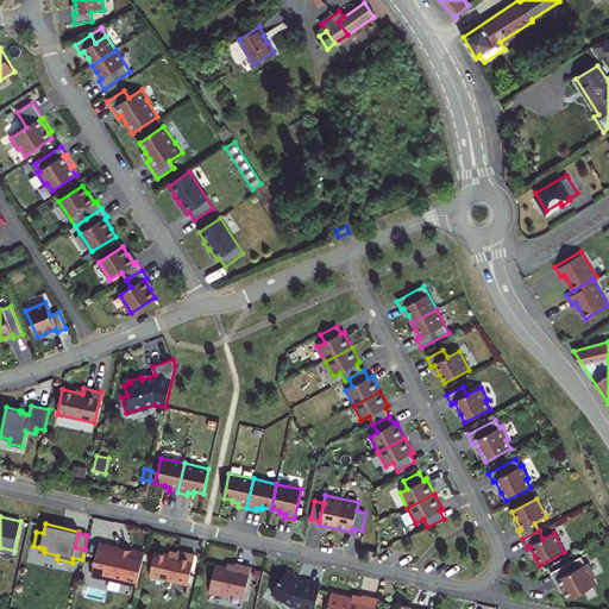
[(92,575),(137,585),(138,584),(144,553),(131,550),(130,552),(120,550),(120,548),(99,544),(92,575)]
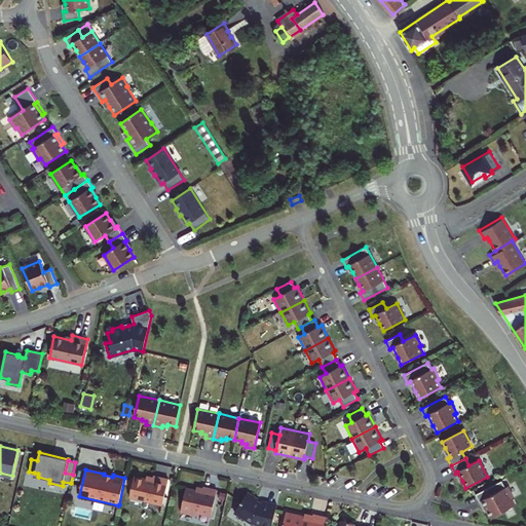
[(129,497),(162,504),(168,479),(153,476),(152,480),(134,477),(129,497)]
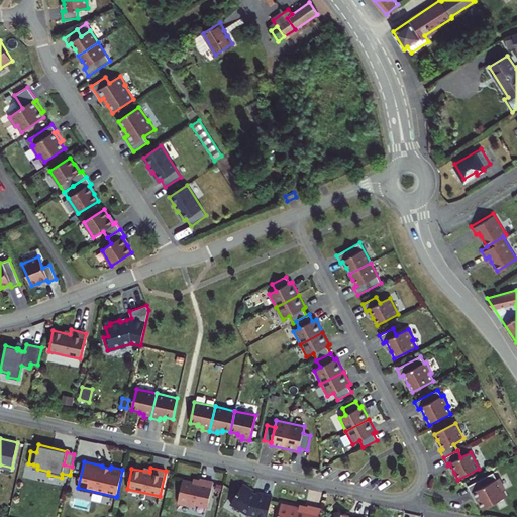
[(493,473),(467,486),(471,494),(474,492),(479,502),(483,509),(506,497),(502,490),(504,489),(499,479),(497,480),(493,473)]
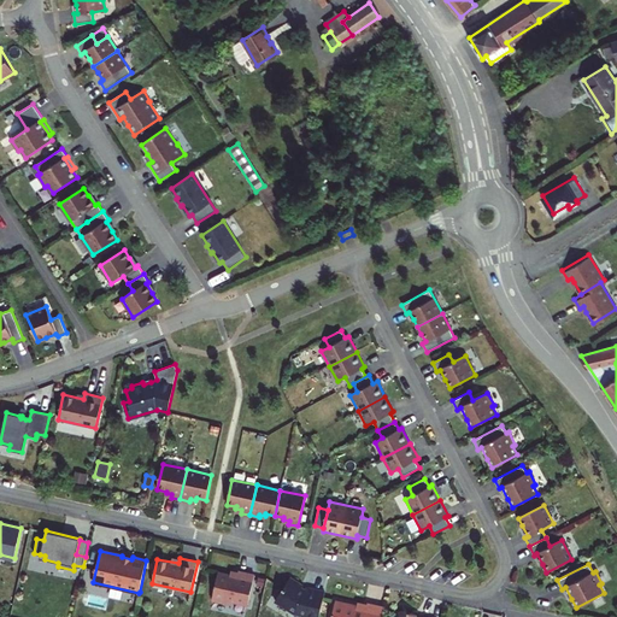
[(234,601),(247,605),(254,575),(239,571),(239,573),(238,576),(229,575),(218,573),(212,600),(230,604),(234,601)]
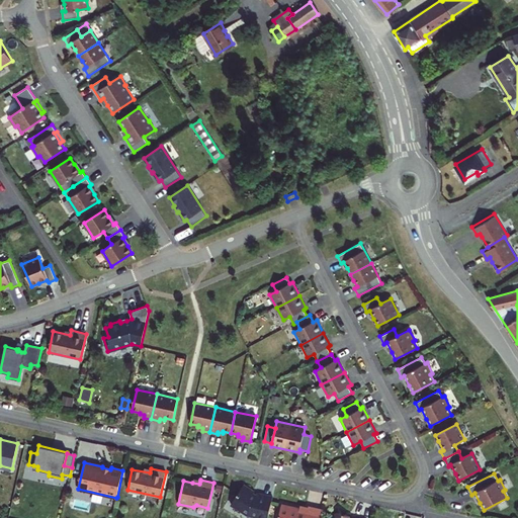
[(261,517),(267,517),(272,497),(259,494),(258,496),(255,495),(253,494),(253,492),(252,490),(244,485),(231,505),(247,515),(261,517)]
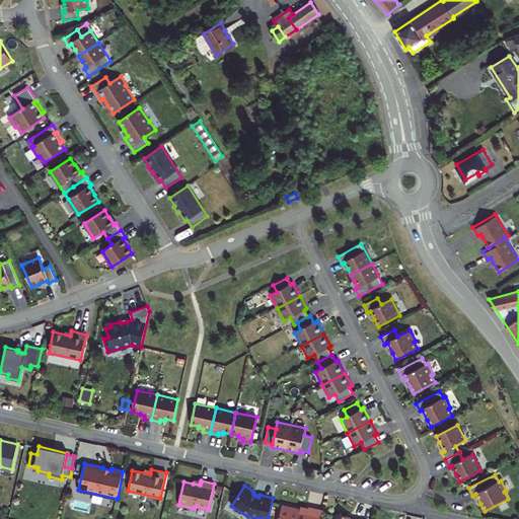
[(320,518),(322,510),(309,507),(308,511),(282,505),(279,518),(320,518)]
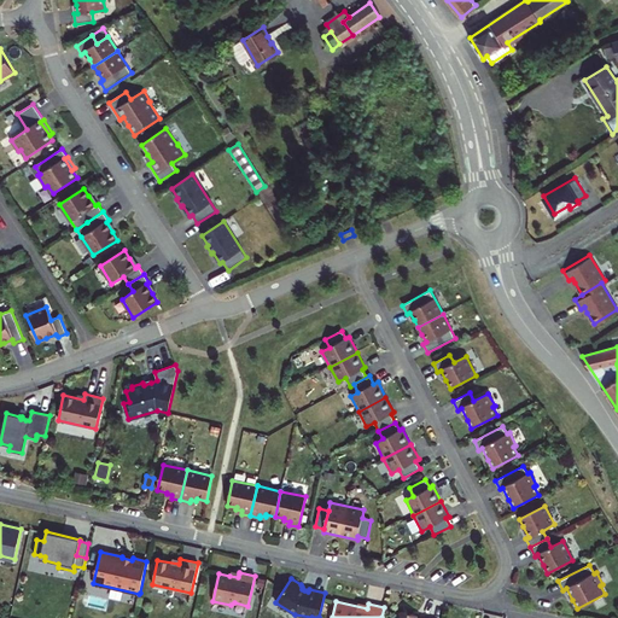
All buildings are outlined.
